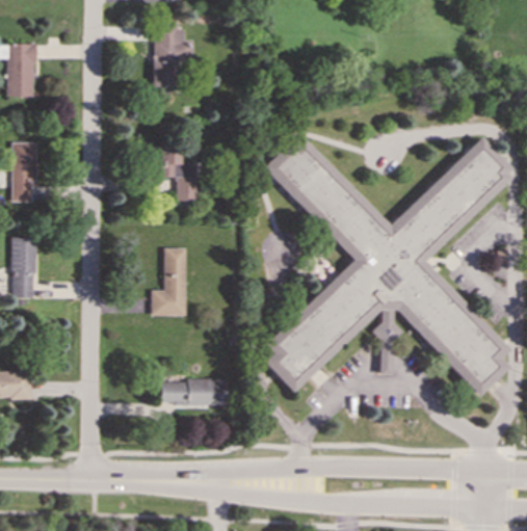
[(156,87),(181,87),(181,60),(194,61),(195,42),(184,42),(184,24),(156,23),(156,87)]
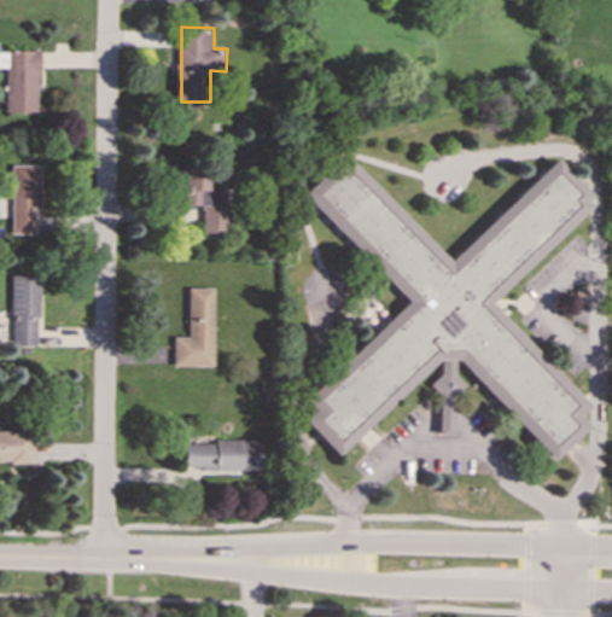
[(0,69),(11,69),(10,112),(41,112),(44,52),(0,51),(0,69)]
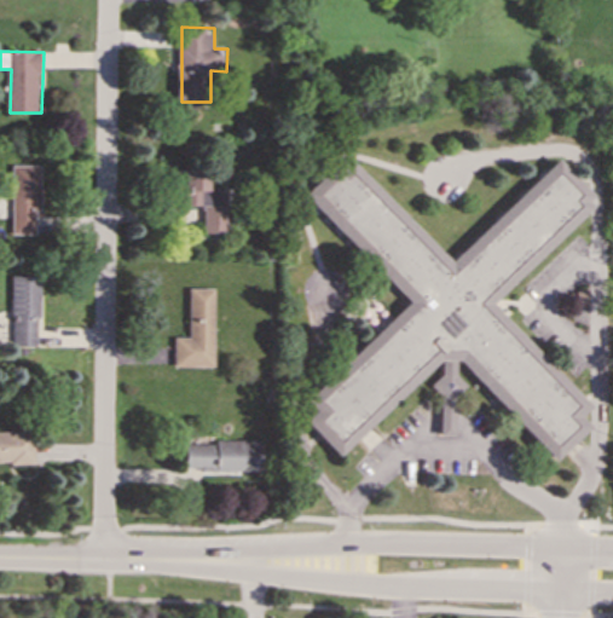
[(342,455),(441,364),(444,363),(444,376),(433,386),(444,397),(441,435),(457,437),(458,398),(468,390),(458,373),(460,359),(555,462),(590,428),(584,416),(593,408),(495,302),(495,301),(593,211),(593,194),(562,160),(452,261),(356,156),(345,162),(311,195),(412,304),(308,399),(316,413),(316,426),(342,455)]
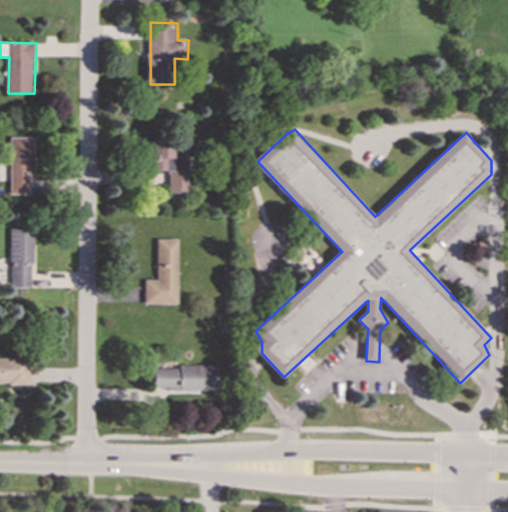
[(37,138),(14,137),(14,194),(32,194),(33,176),(37,176),(37,138)]
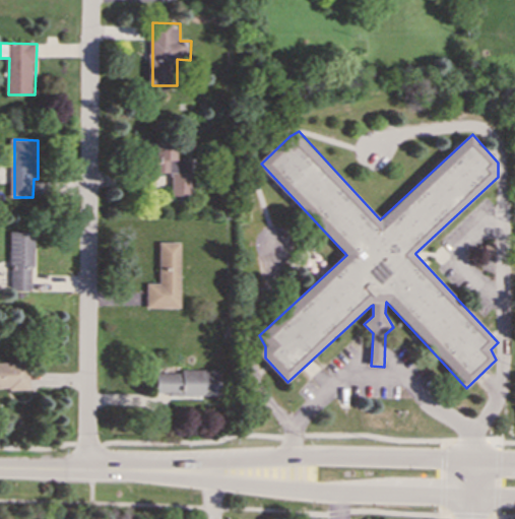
[(193,196),(194,159),(178,159),(178,142),(152,142),(152,174),(176,174),(175,196),(193,196)]
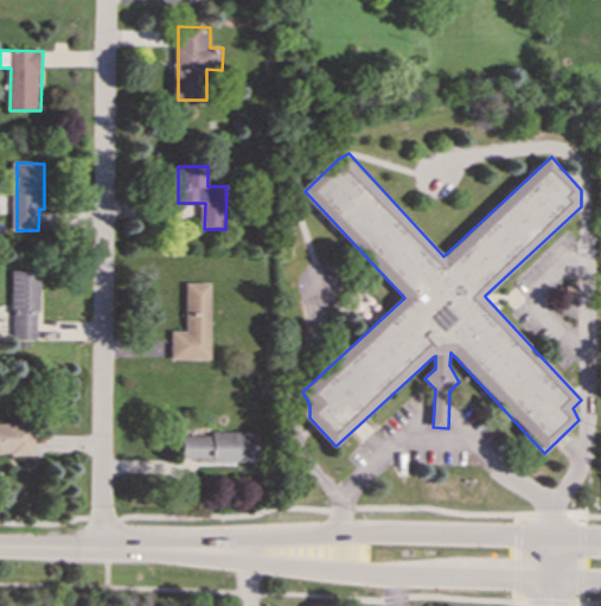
[(42,342),(43,272),(18,272),(17,342),(42,342)]
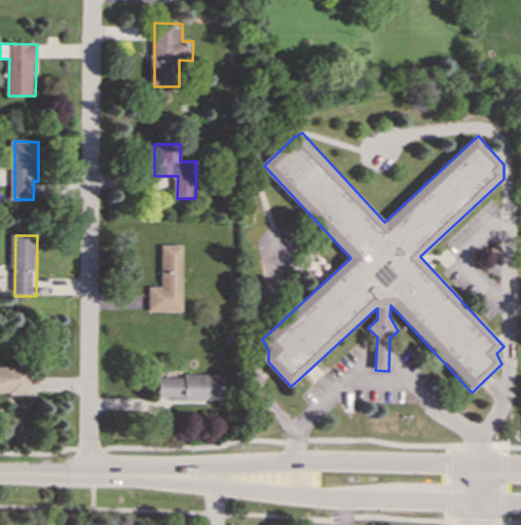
[(185,312),(185,246),(163,246),(164,288),(151,288),(151,312),(185,312)]
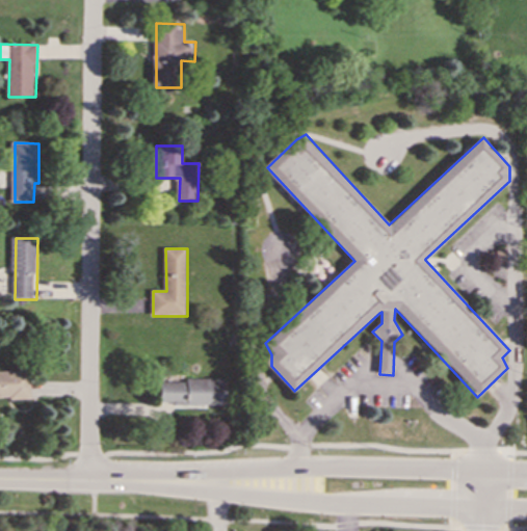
[(229,406),(229,380),(163,381),(163,402),(176,402),(176,407),(229,406)]
